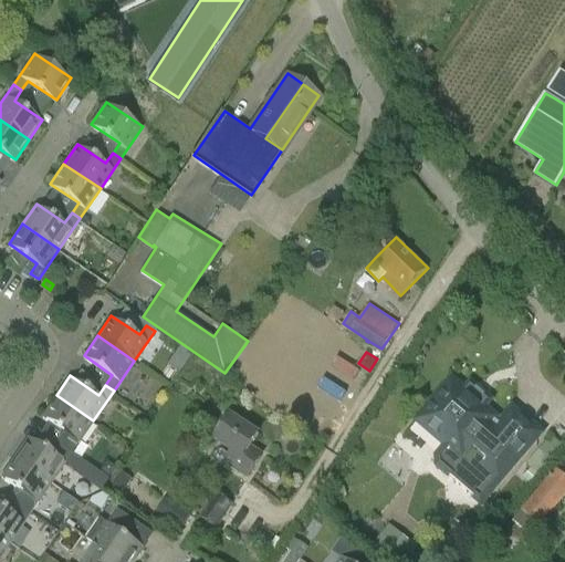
[(483,404),(485,402),(469,387),(467,389),(453,378),(419,418),(448,443),(438,454),(439,462),(482,500),(541,430),(513,407),(500,423),(494,418),(497,416),(483,404)]
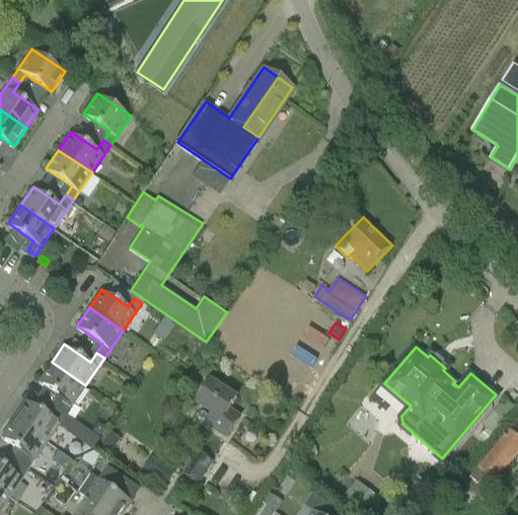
[(65,398),(59,408),(66,413),(85,385),(52,362),(40,380),(65,398)]
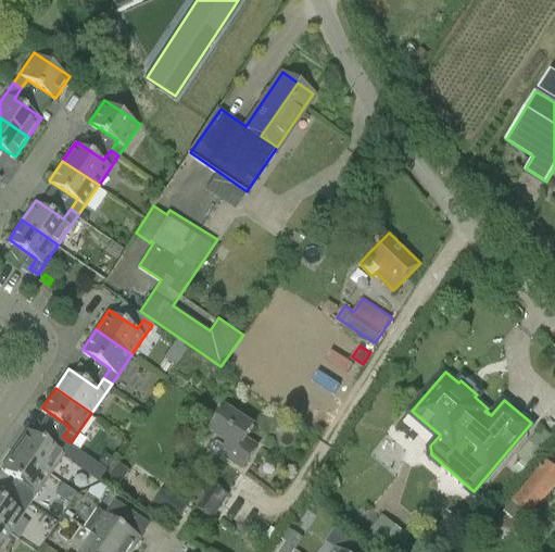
[(227,405),(211,429),(229,441),(222,452),(244,466),(257,447),(246,439),(255,424),(227,405)]
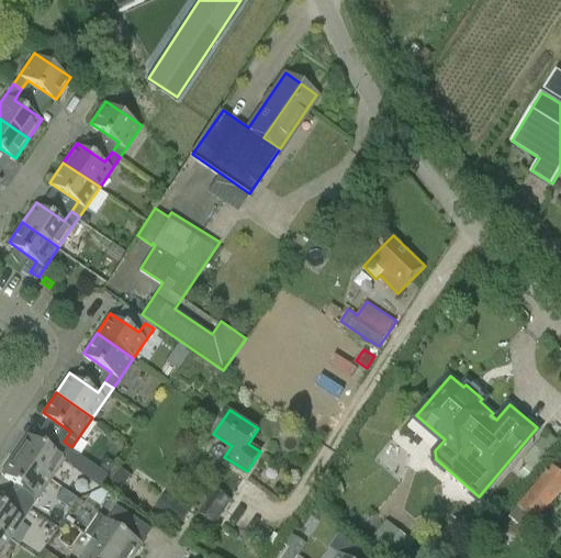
[(52,477),(71,447),(64,442),(57,452),(29,433),(15,453),(52,477)]
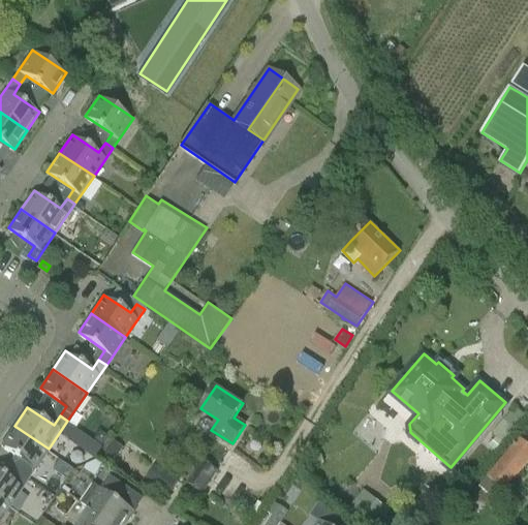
[(29,476),(49,449),(14,426),(1,444),(28,462),(22,471),(29,476)]
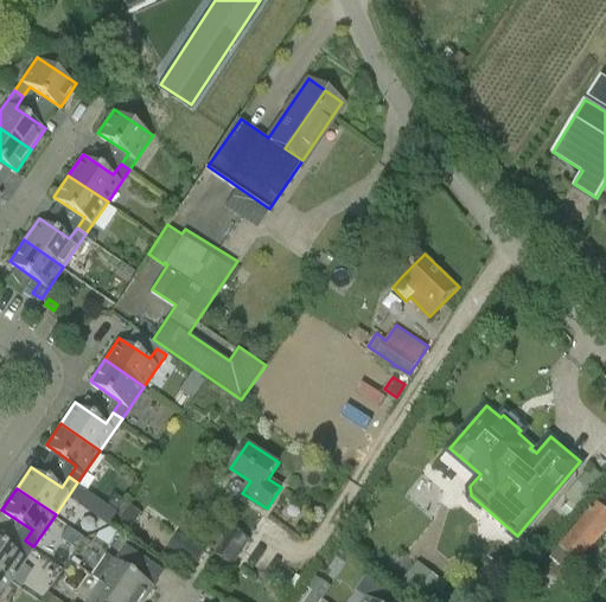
[(115,492),(108,501),(117,507),(123,498),(115,492)]
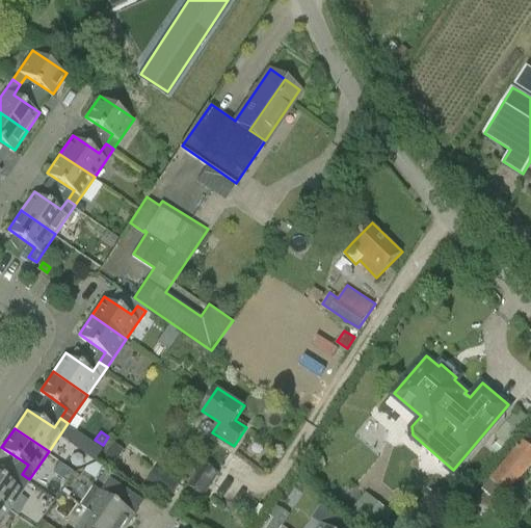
[(530,444),(524,438),(482,486),(499,500),(530,462),(530,444)]
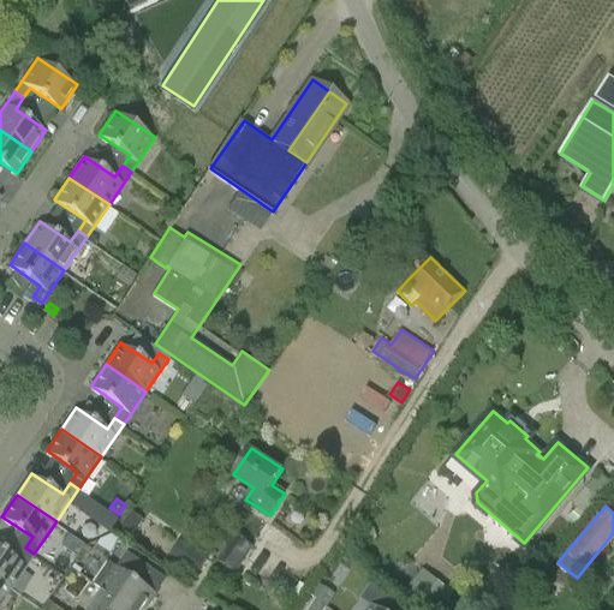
[(579,507),(570,516),(576,522),(585,513),(579,507)]
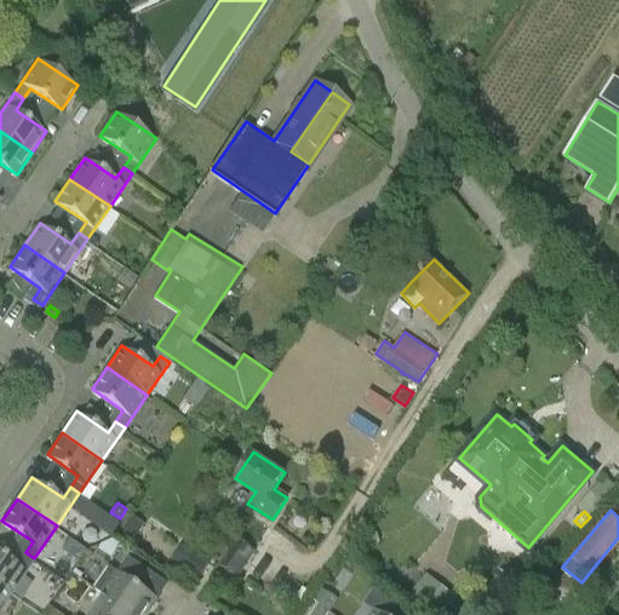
[(120,529),(133,539),(145,522),(132,512),(120,529)]
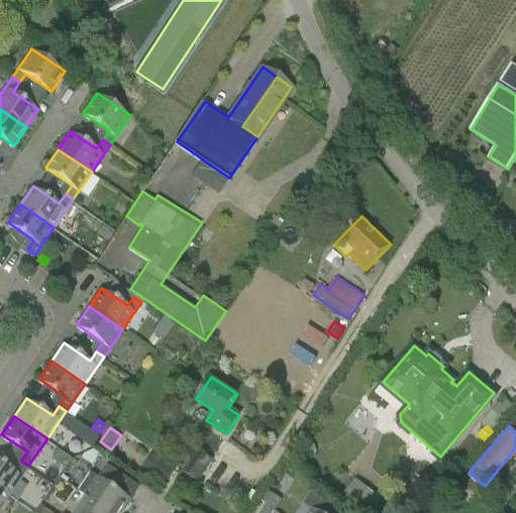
[(86,452),(82,457),(93,464),(95,460),(100,452),(94,448),(86,452)]
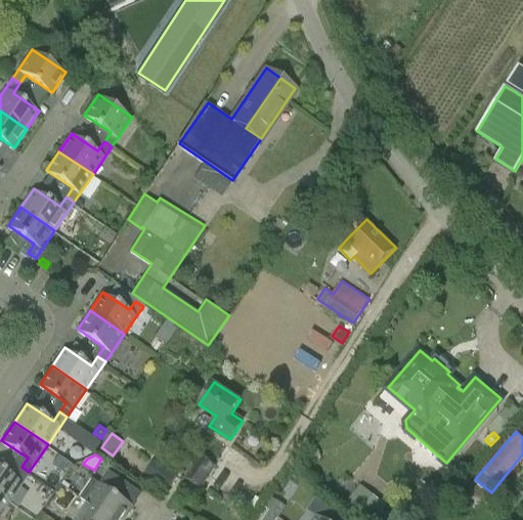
[(186,477),(200,486),(215,464),(201,455),(186,477)]
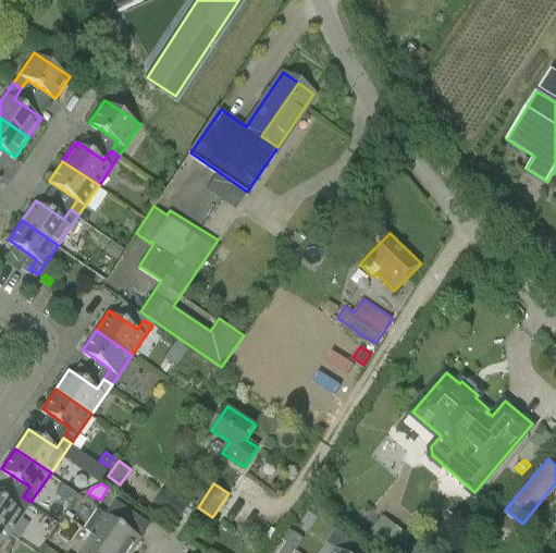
[(0,495),(0,524),(11,532),(31,502),(23,496),(16,506),(0,495)]
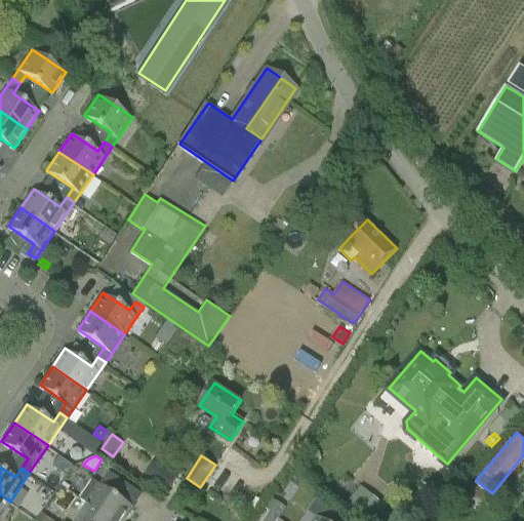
[(178,476),(166,468),(157,480),(169,488),(178,476)]
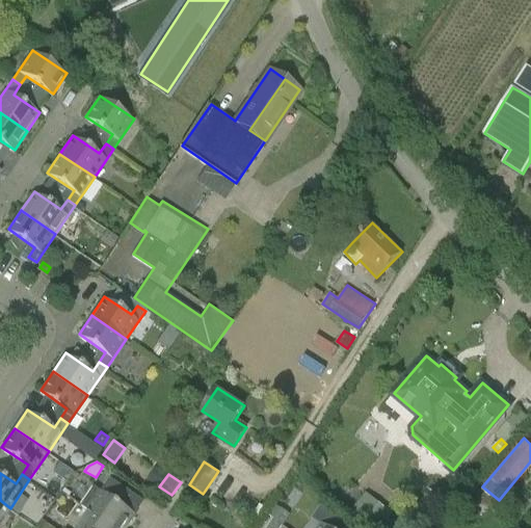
[(82,503),(89,507),(118,527),(125,527),(136,512),(130,508),(139,495),(111,476),(103,489),(96,484),(82,503)]
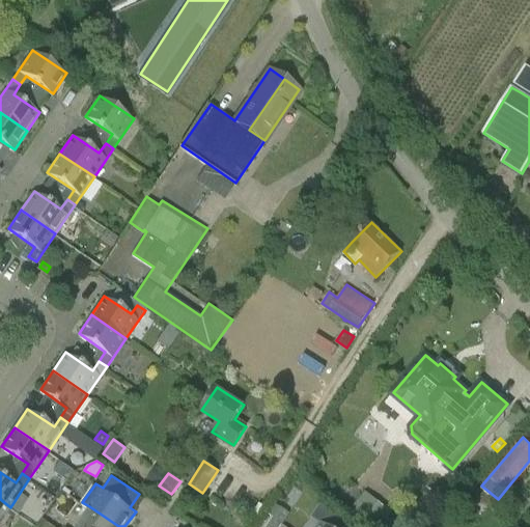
[(379,526),(392,510),(366,489),(353,505),(338,494),(332,502),(363,526),(379,526)]
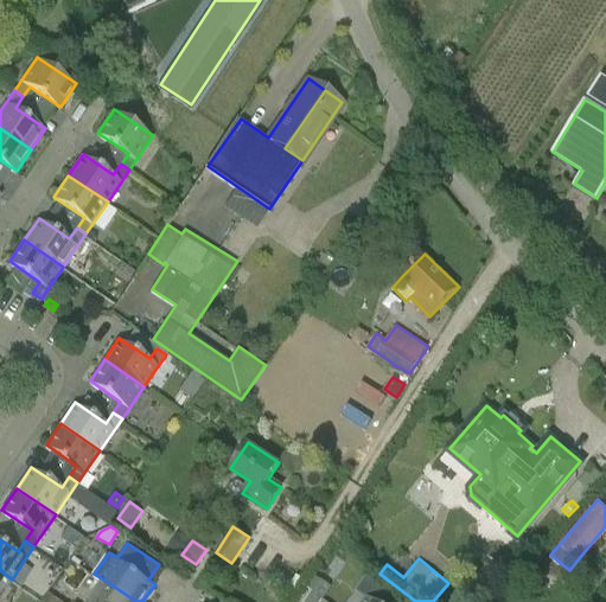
[(0,595),(12,580),(0,570),(0,595)]
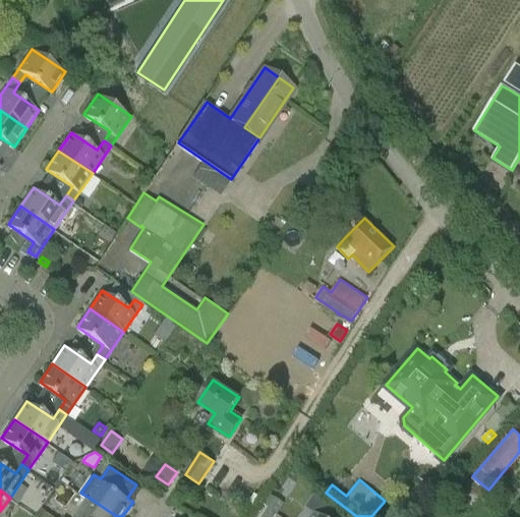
[(277,496),(270,507),(277,512),(284,501),(277,496)]
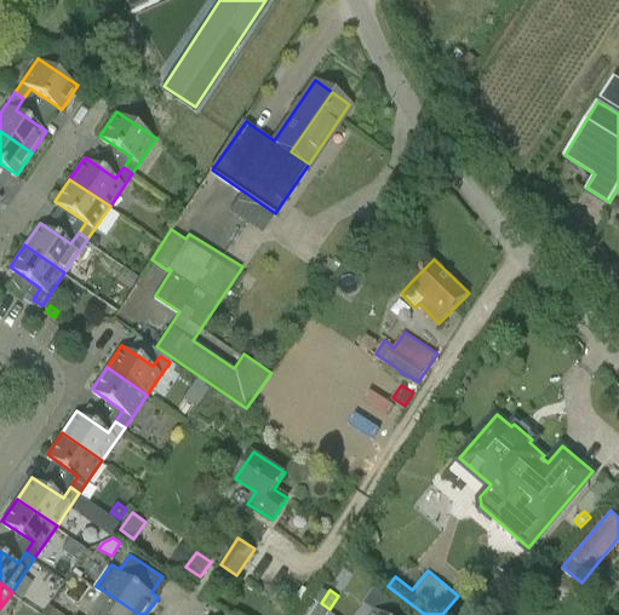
[(138,614),(104,591),(87,614),(138,614)]
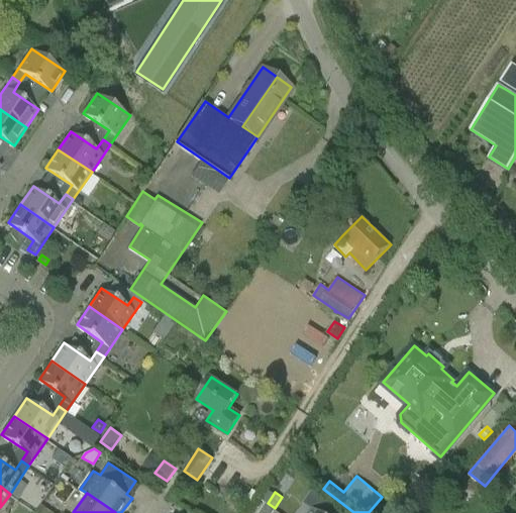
[(347,512),(330,498),(320,512),(321,512),(347,512)]
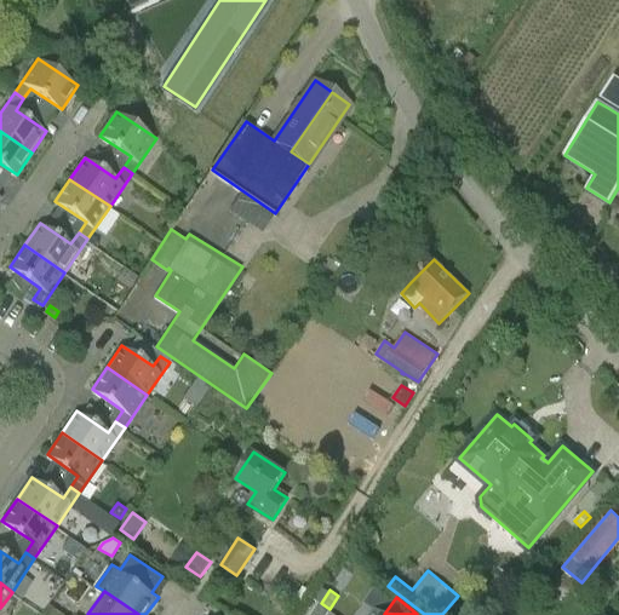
[(321,603),(313,614),(325,614),(330,609),(321,603)]
